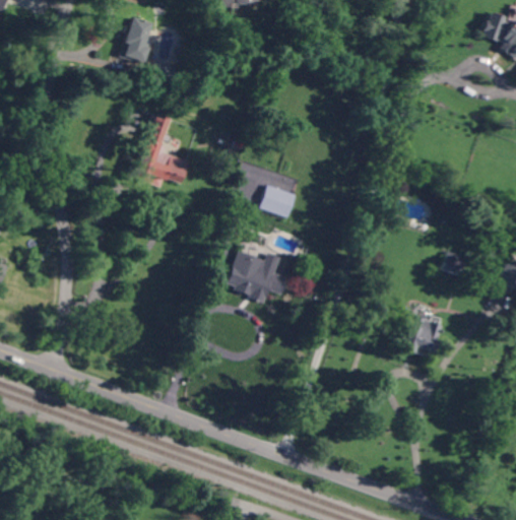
[(257,0),(257,3),(238,3),(238,8),(215,8),(215,0),(257,0)]
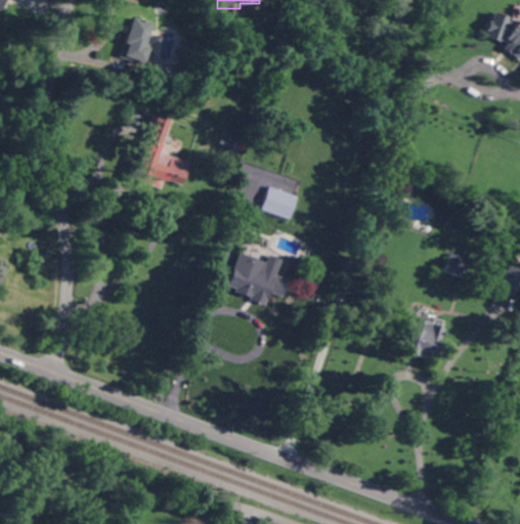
[(519,60),(510,53),(509,54),(502,49),(506,45),(499,39),(497,42),(483,37),(484,35),(485,31),(483,31),(486,20),(488,22),(490,13),(505,17),(504,20),(511,23),(513,20),(517,9),(519,10),(519,60)]
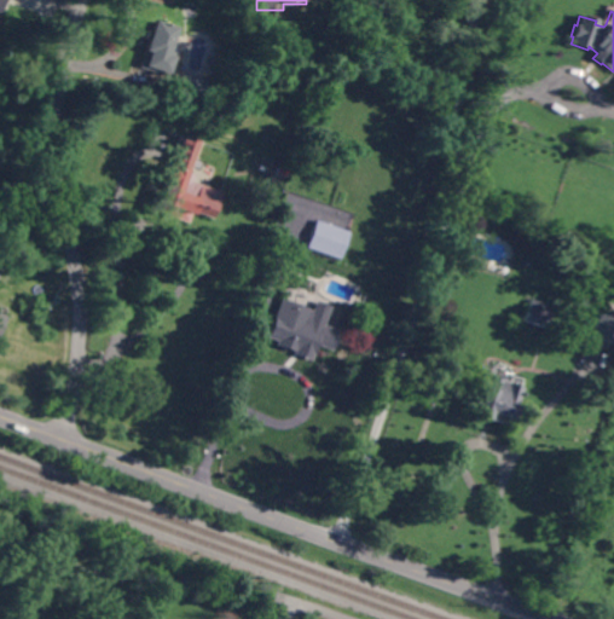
[(172,51),(177,53),(169,76),(160,74),(144,68),(140,67),(150,40),(148,39),(148,36),(150,32),(150,30),(154,32),(157,21),(179,28),(172,51)]
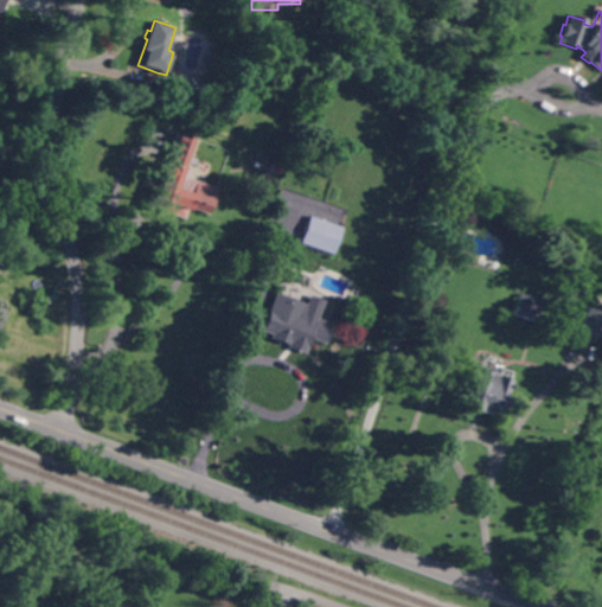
[(200,97),(173,93),(174,90),(175,84),(177,77),(177,75),(204,80),(200,97)]
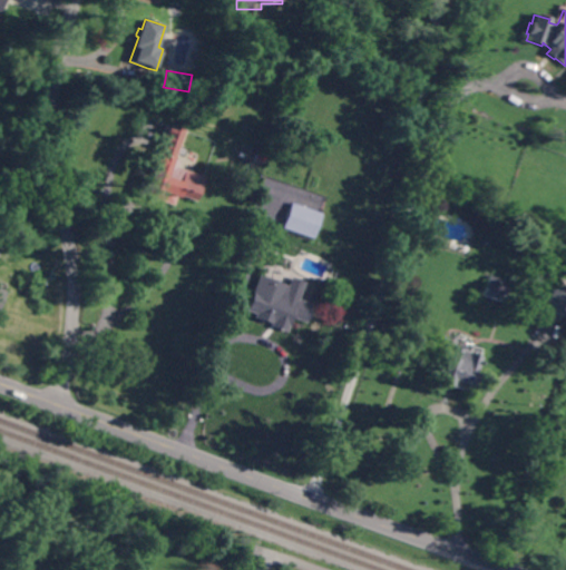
[(175,206),(144,194),(154,169),(150,168),(167,124),(186,129),(176,159),(181,160),(178,164),(173,180),(183,185),(188,169),(206,176),(197,200),(179,194),(175,206)]
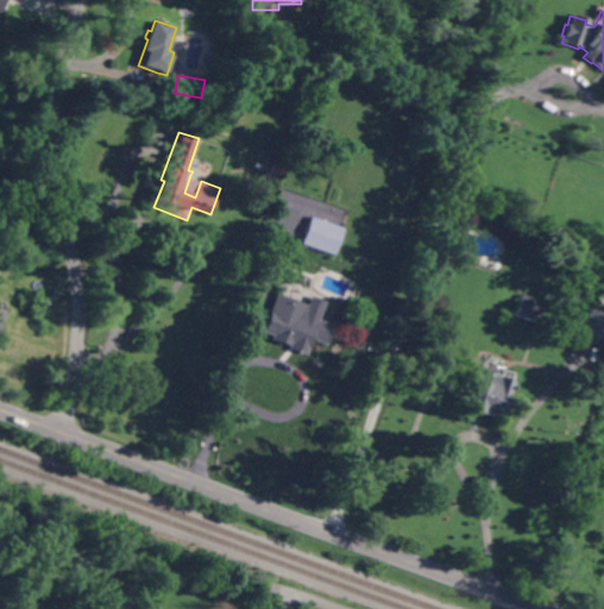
[(589,230),(570,224),(576,208),(593,214),(589,230)]
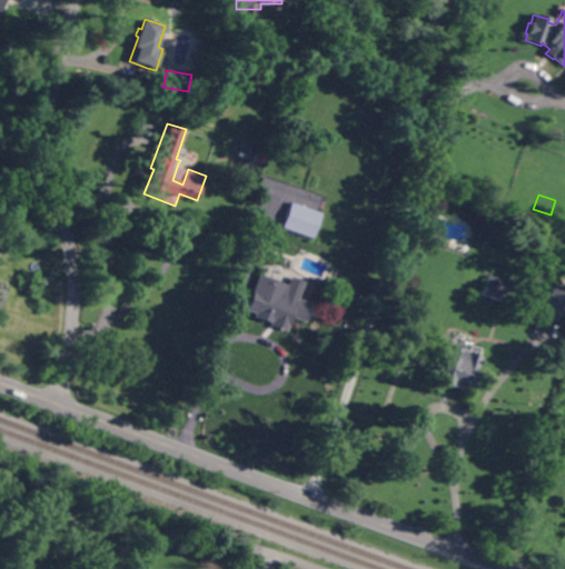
[(313,239),(284,228),(287,219),(293,203),(296,205),(297,205),(323,215),(313,239)]
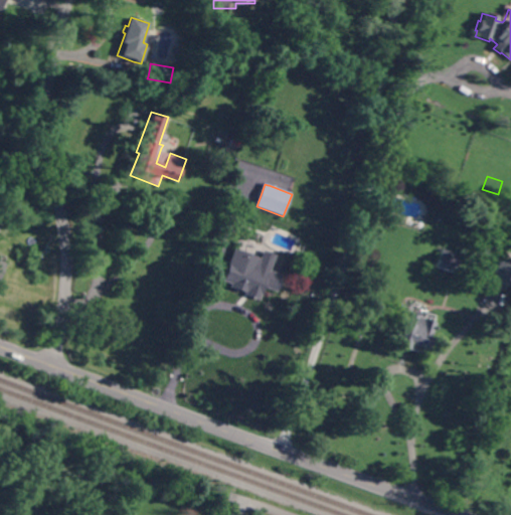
[(281,292),(267,287),(265,295),(253,291),(251,290),(250,293),(249,293),(233,287),(234,284),(226,281),(237,249),(238,249),(265,259),(263,266),(273,270),(273,271),(276,272),(286,276),(281,292)]
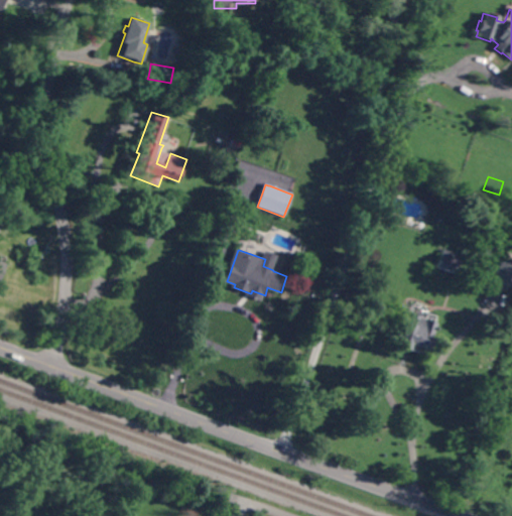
[(461,273),(457,271),(456,273),(439,267),(438,266),(439,265),(441,258),(443,252),(444,250),(445,251),(463,258),(460,267),(463,268),(461,273)]
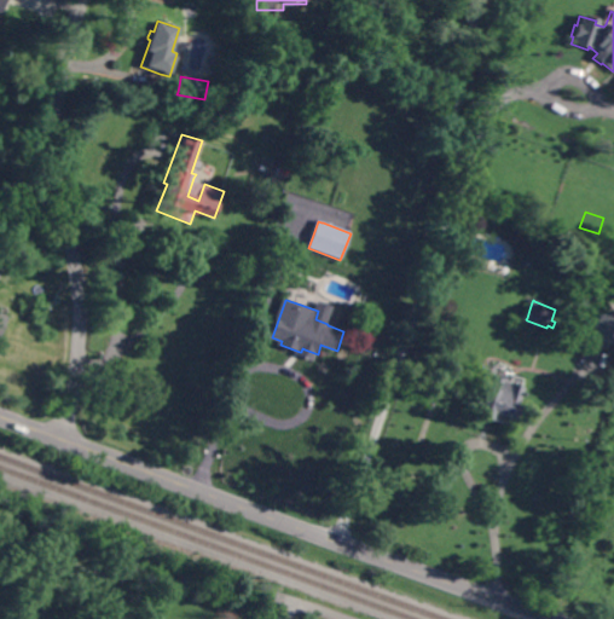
[(10,312),(0,310),(0,337),(3,339),(10,312)]
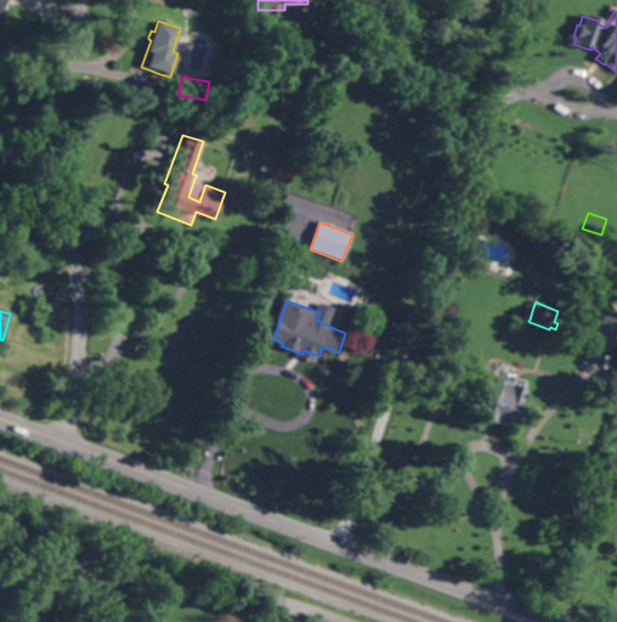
[(616,345),(599,340),(598,339),(606,315),(616,317),(616,345)]
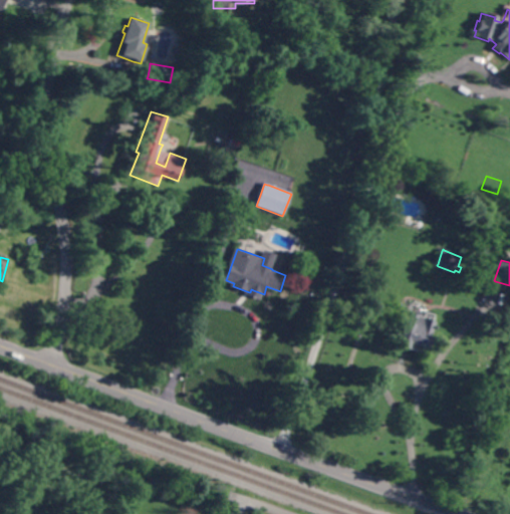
[(424,317),(426,311),(435,315),(422,352),(394,342),(405,310),(424,317)]
